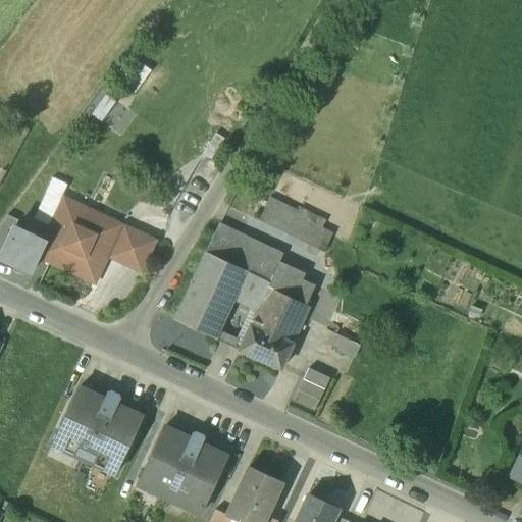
[(158,47),(151,42),(120,81),(136,93),(152,72),(143,65),(158,47)]
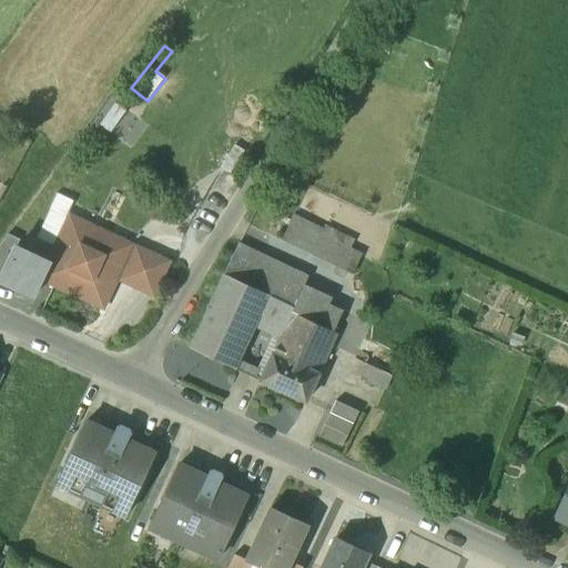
[(323,231),(293,216),(282,240),(312,254),(321,235),(323,231)]
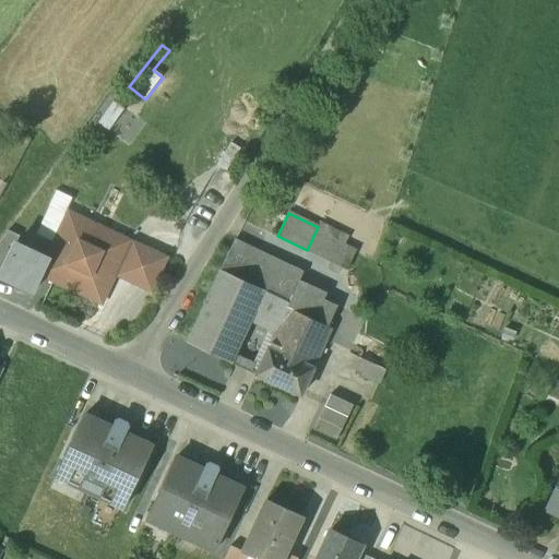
[(128,241),(69,214),(47,259),(40,273),(100,301),(128,241)]
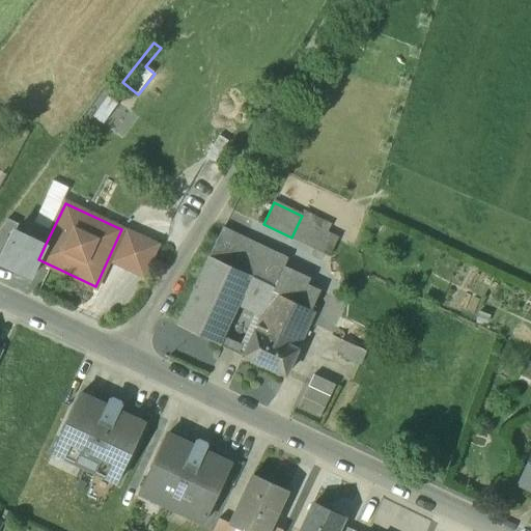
[(0,230),(0,254),(3,256),(14,232),(18,225),(8,220),(0,230)]
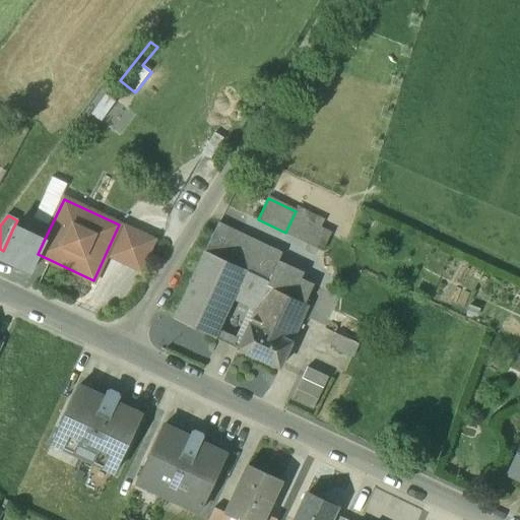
[(294,215),(285,233),(308,244),(317,226),(294,215)]
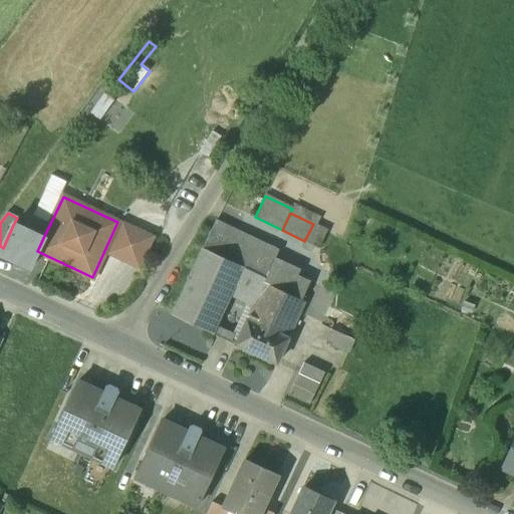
[(279,250),(217,221),(217,220),(216,220),(202,248),(243,267),(247,268),(255,250),(275,259),(279,250)]
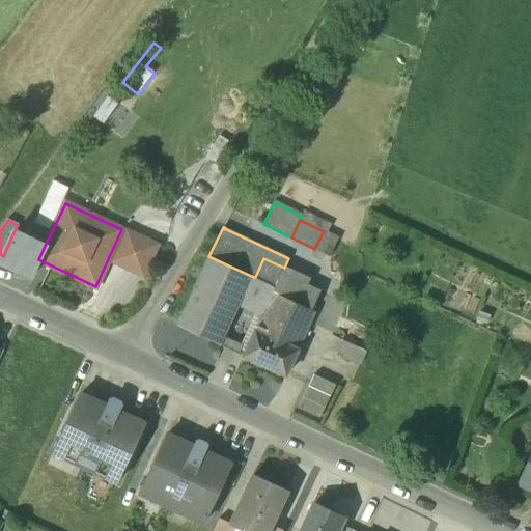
[(157,245),(127,231),(112,261),(142,275),(157,245)]
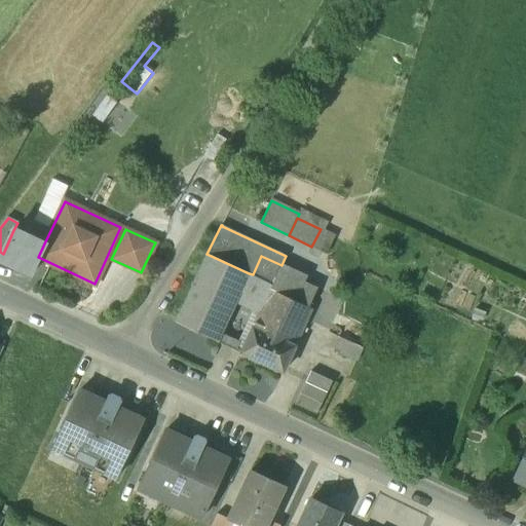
[(335,236),(321,229),(311,247),(326,254),(335,236)]
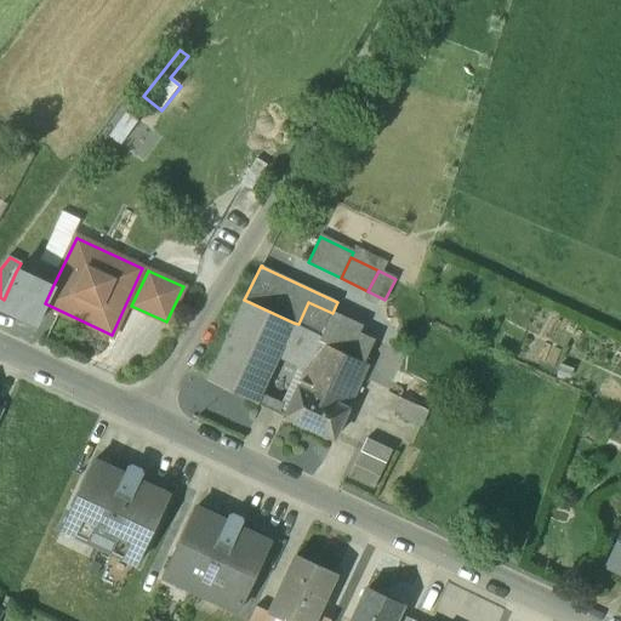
[(45,303),(52,288),(16,272),(4,300),(0,307),(0,309),(36,325),(45,303)]
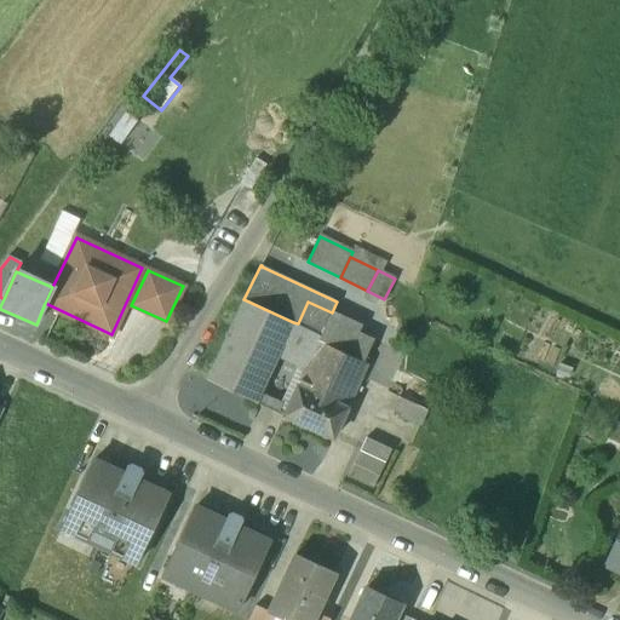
[(293,322),(244,299),(207,380),(256,402),(260,392),(277,356),(293,322)]
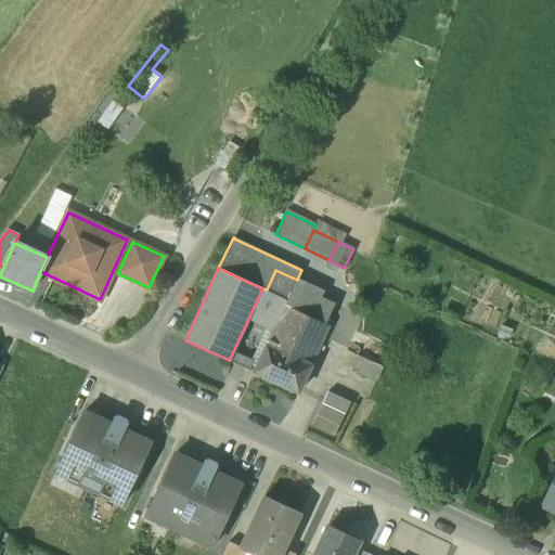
[(297,280),(275,270),(267,289),(287,299),(294,286),(297,280)]
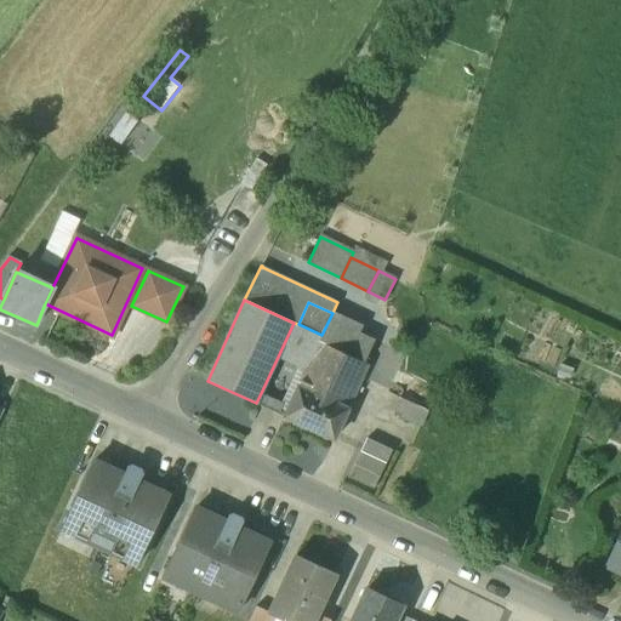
[(374,341),(329,320),(322,335),(319,341),(364,363),(374,341)]
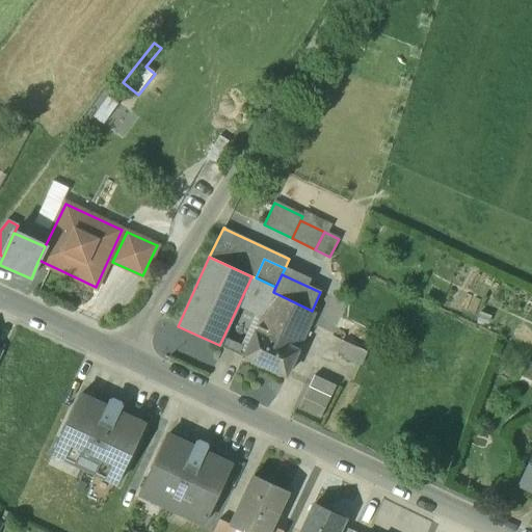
[(251,276),(238,306),(256,313),(262,316),(273,292),(275,287),(256,277),(251,276)]
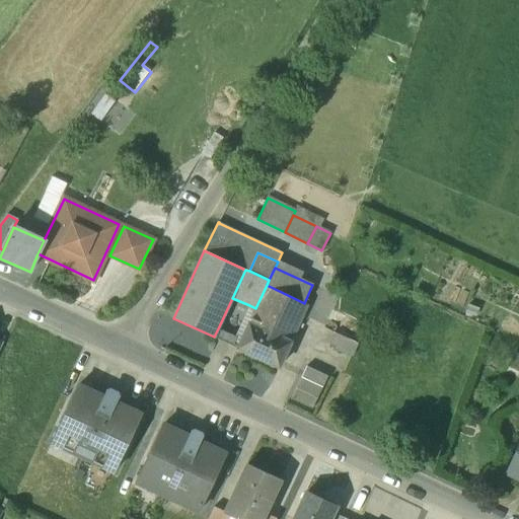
[(304,303),(267,285),(255,308),(249,322),(290,342),(307,304),(304,303)]
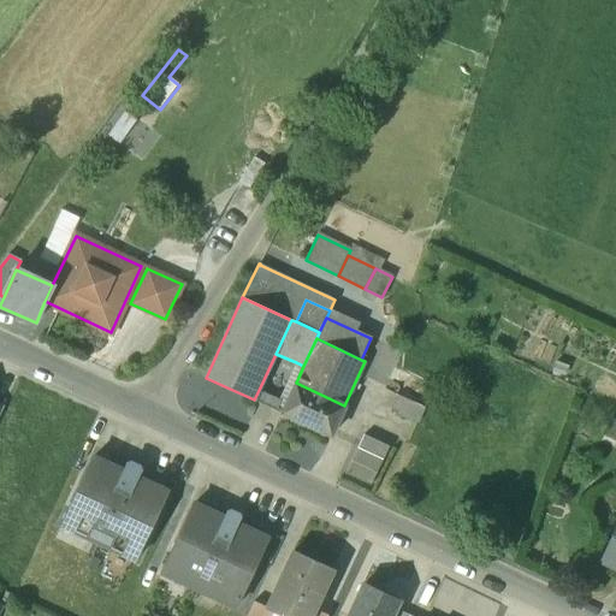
[(296,362),(279,400),(259,390),(254,400),(282,413),(296,383),(303,366),(296,362)]
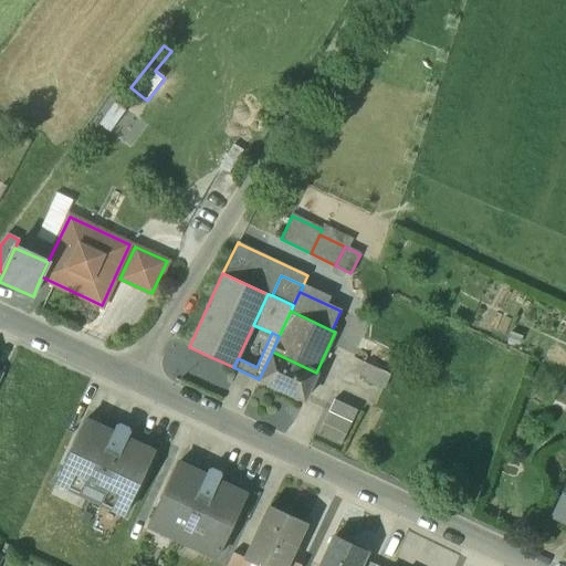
[(316,373),(272,352),(259,379),(304,400),(316,373)]
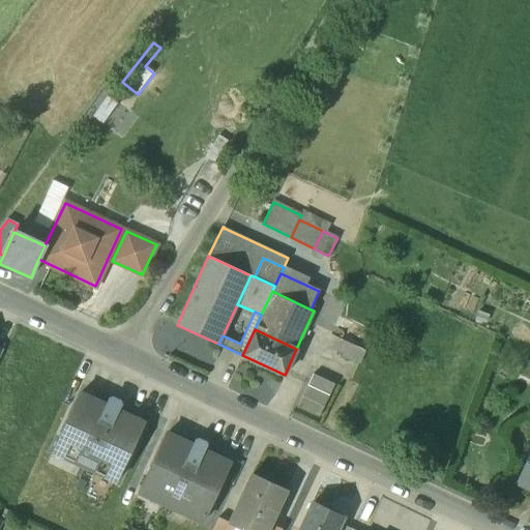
[(364,350),(342,340),(335,353),(358,363),(364,350)]
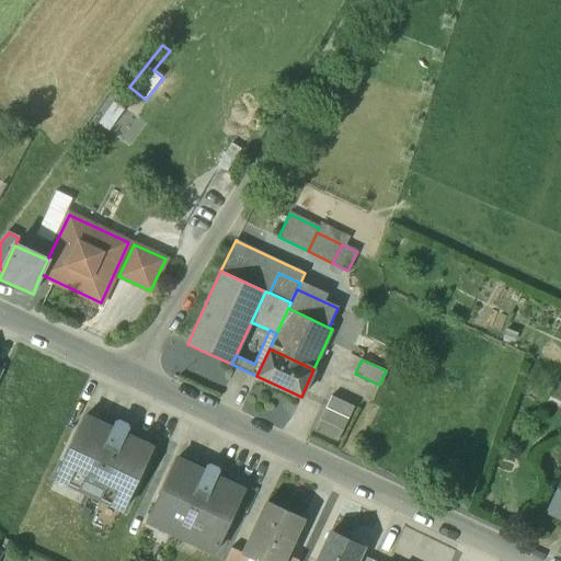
[(331,398),(325,409),(348,420),(354,409),(331,398)]
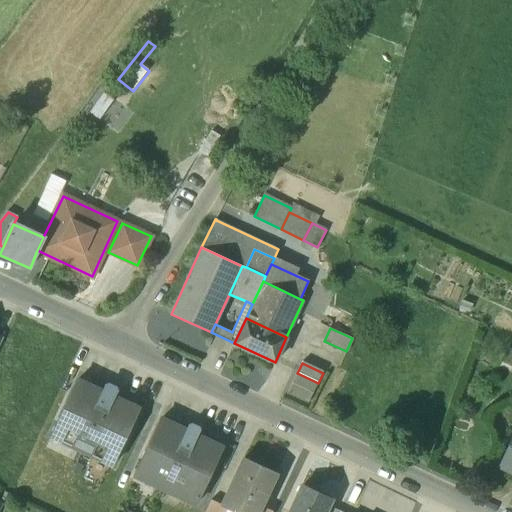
[(297,373),(292,384),(313,394),(318,383),(297,373)]
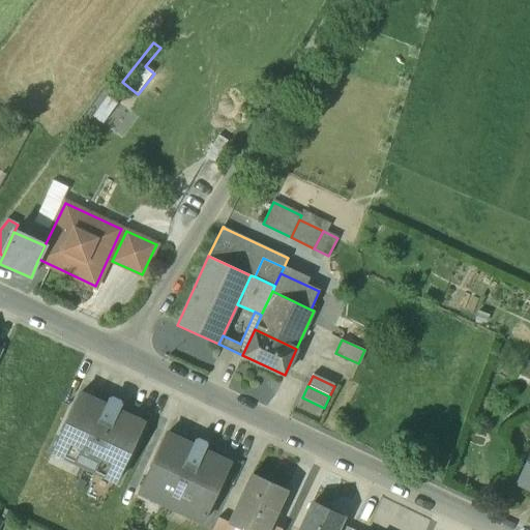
[(54,453),(117,481),(144,421),(118,410),(121,403),(110,398),(107,404),(81,392),(54,453)]
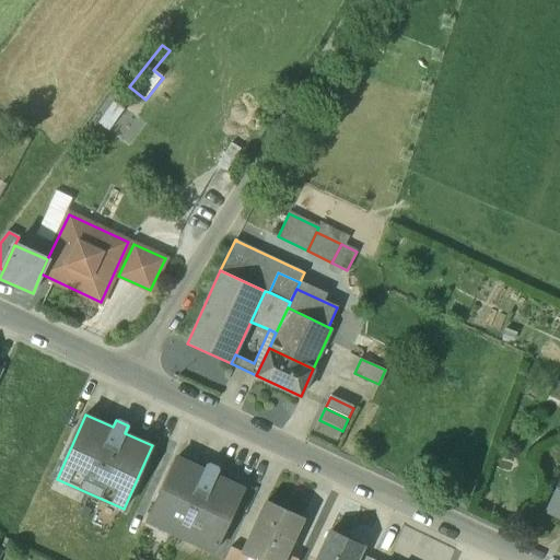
[(319,420),(314,432),(337,442),(342,431),(319,420)]
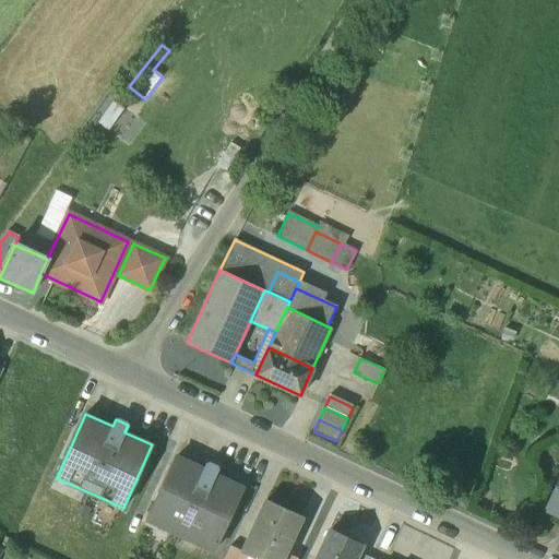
[(217,466),(209,463),(205,464),(203,470),(176,456),(146,520),(213,551),(244,488),(216,475),(218,470),(217,466)]
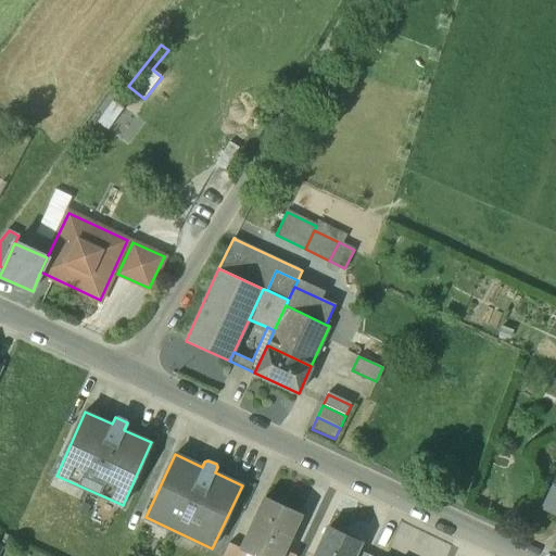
[(555,485),(554,484),(543,510),(546,512),(548,506),(555,509),(555,485)]
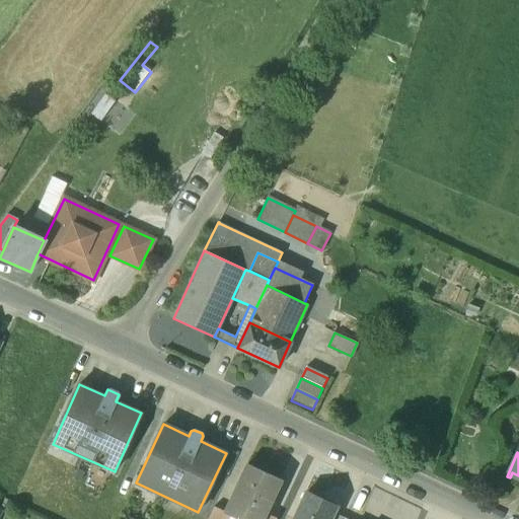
[(280,479),(247,463),(225,511),(224,513),(230,516),(237,518),(262,518),(266,511),(280,479)]
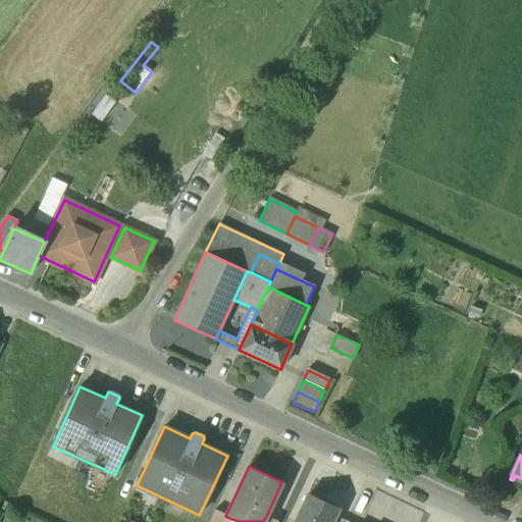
[(337,509),(307,494),(294,521),(331,521),(334,515),(337,509)]
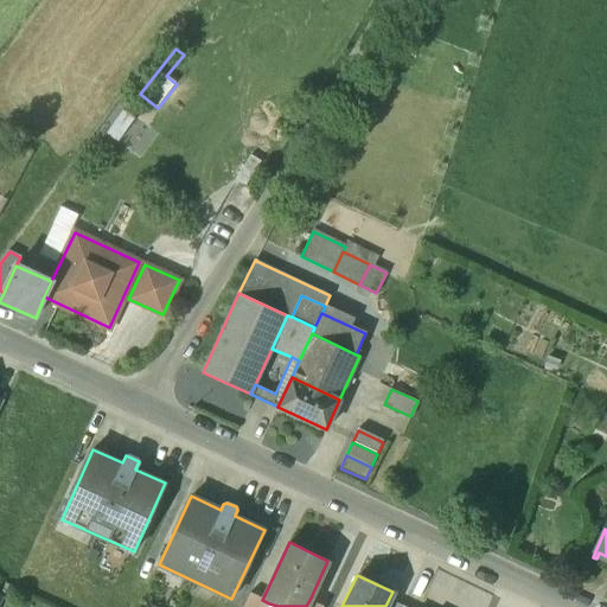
[(263,598),(250,592),(243,606),(267,606),(269,604),(262,600),(263,598)]
